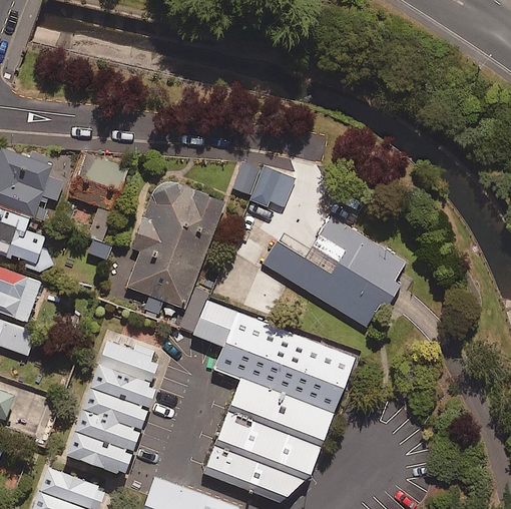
[(0,210),(30,220),(37,198),(53,203),(60,183),(44,178),(48,166),(0,150),(0,210)]
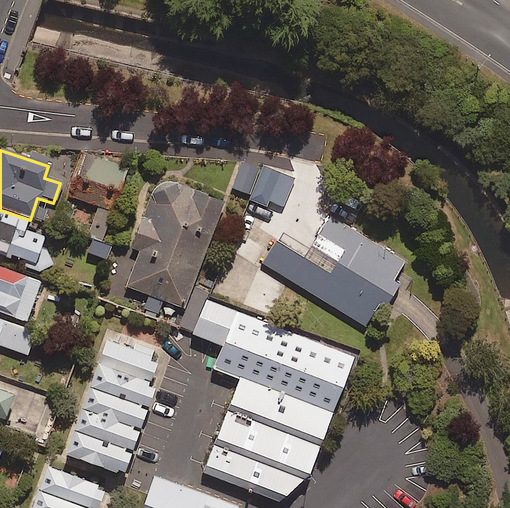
[(84,156),(69,200),(91,207),(82,236),(97,241),(122,169),(84,156)]
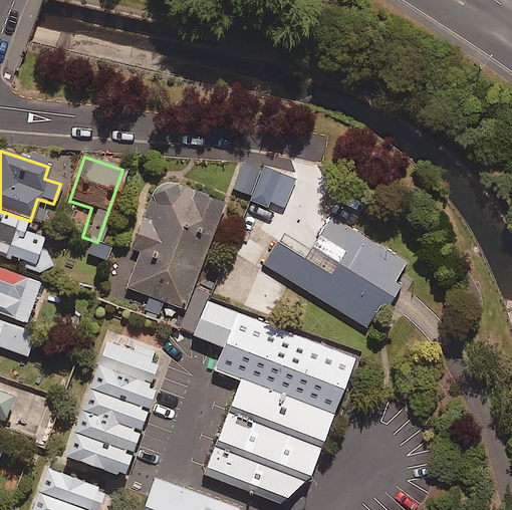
[(250,198),(259,167),(239,161),(230,192),(250,198)]
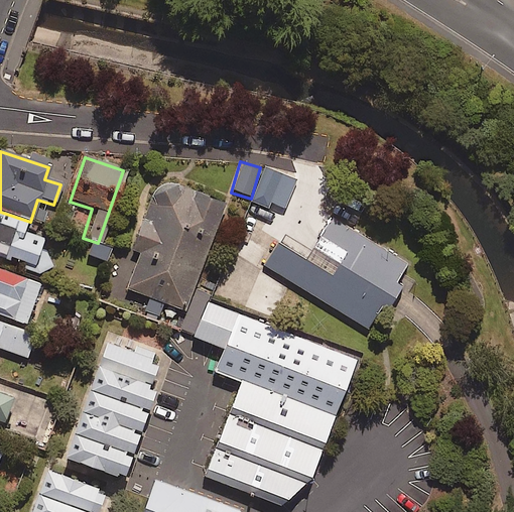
[(293,182),(264,170),(251,205),(280,216),(293,182)]
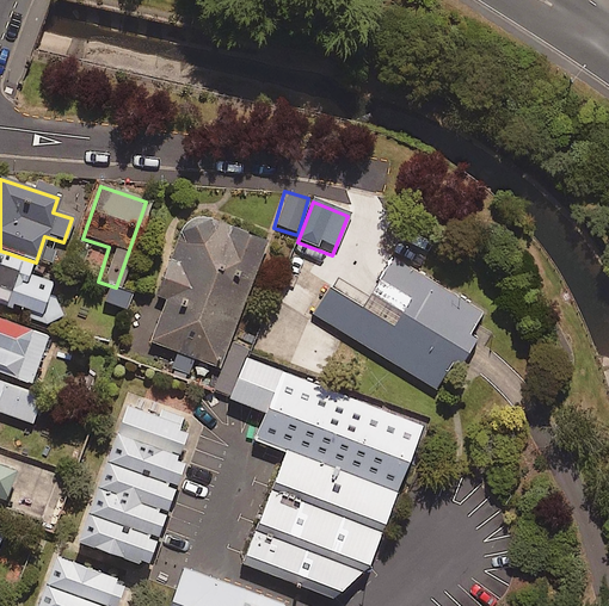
[(270,237),(211,218),(204,217),(198,218),(191,220),(185,223),(180,229),(177,235),(157,296),(165,300),(148,341),(220,369),(270,237)]
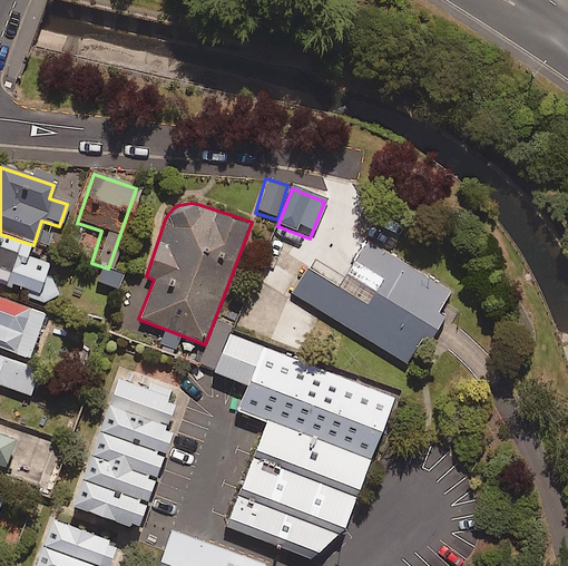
[(311,247),(283,288),(401,366),(429,323),(452,289),(363,230),(339,265),(311,247)]
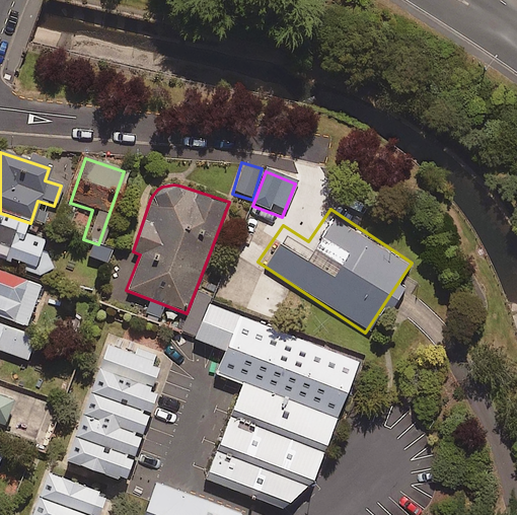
[(30,223),(0,213),(0,259),(30,269),(40,241),(25,236),(30,223)]
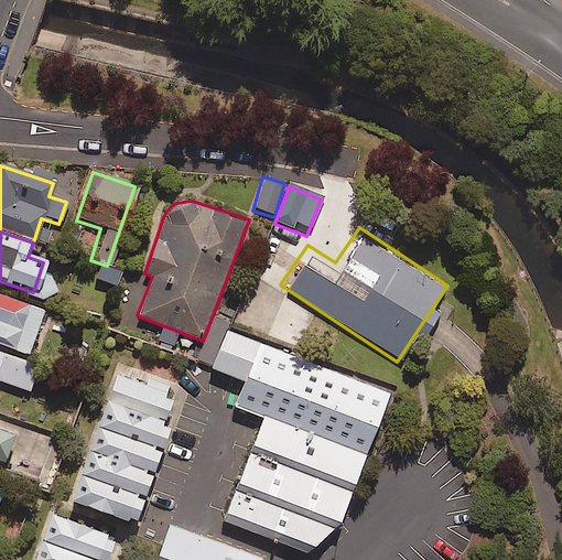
[(119,273),(97,266),(93,280),(114,288),(119,273)]
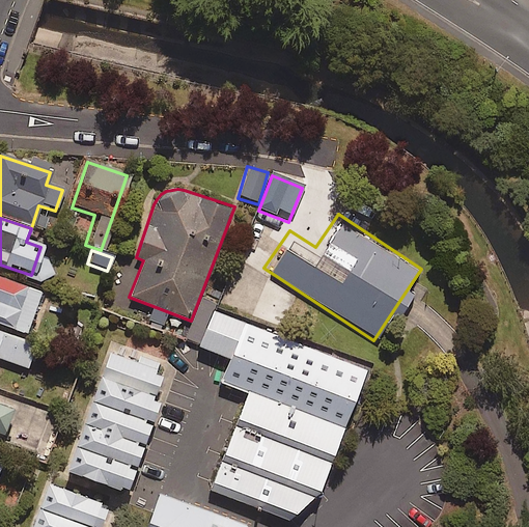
[(0,361),(25,371),(33,348),(0,334),(0,327),(23,336),(39,295),(0,279),(0,361)]
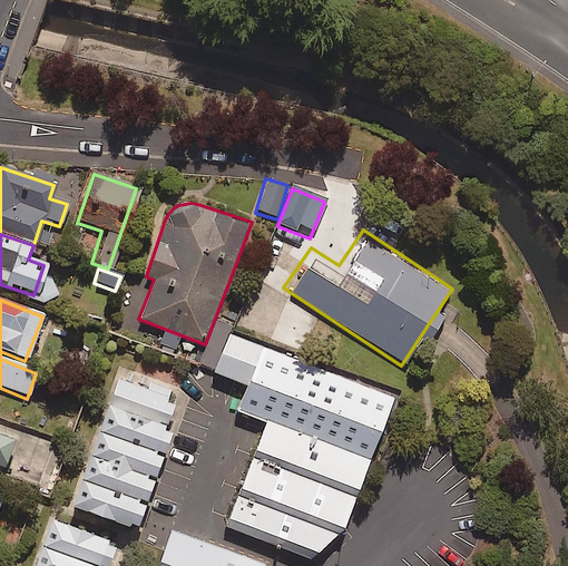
[(395,397),(265,347),(241,409),(267,419),(372,459),(395,397)]
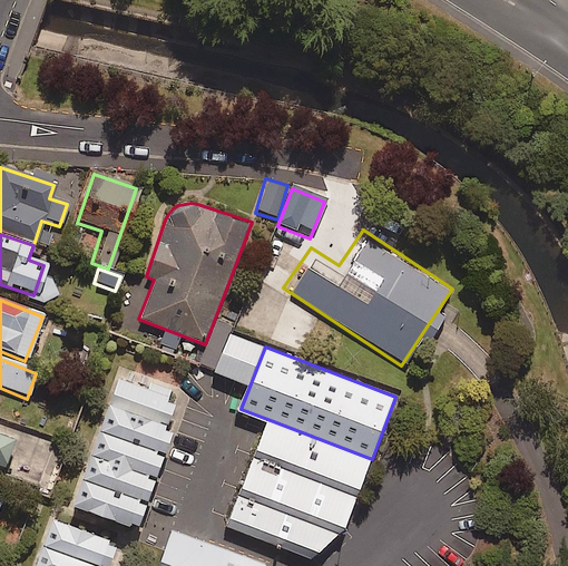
[(103,406),(160,427),(173,392),(115,371),(103,406)]
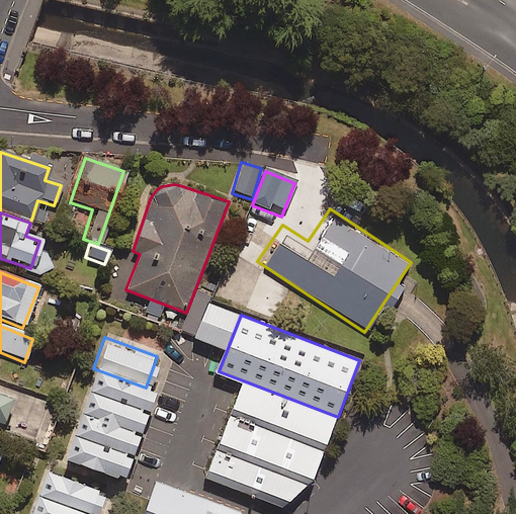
[(146,388),(93,368),(86,389),(144,409),(150,392),(145,390),(146,388)]
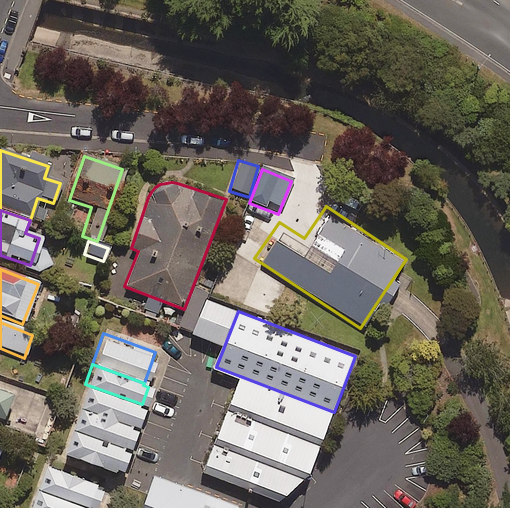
[(310,475),(334,412),(240,376),(202,472),(278,501),(310,475)]
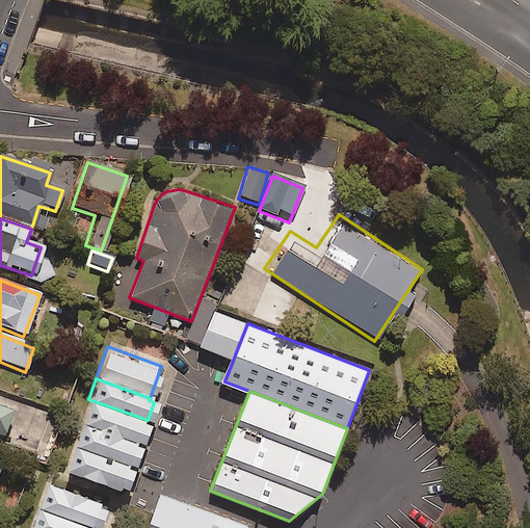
[(11,404),(0,399),(0,437),(11,404)]
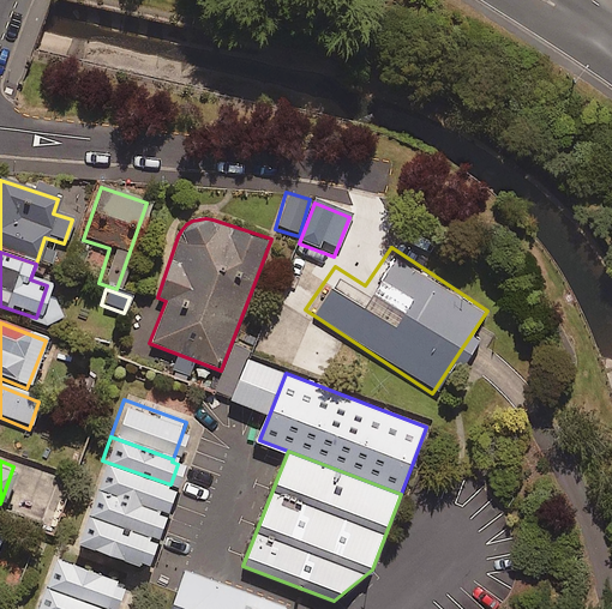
[(160,514),(171,484),(102,460),(83,514),(150,538),(160,514)]
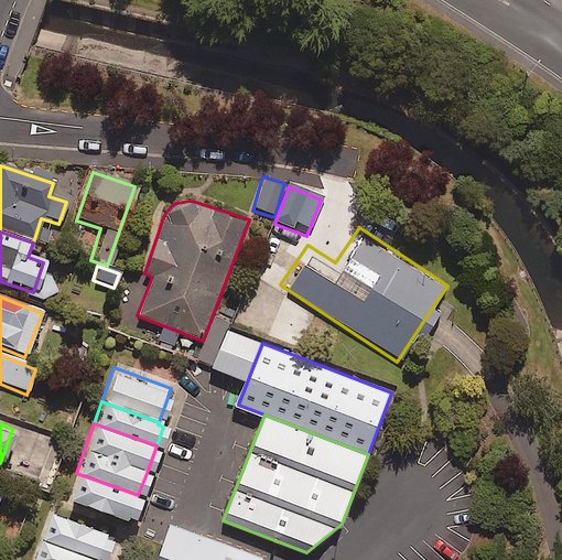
[(138,495),(76,473),(66,499),(128,523),(138,495)]
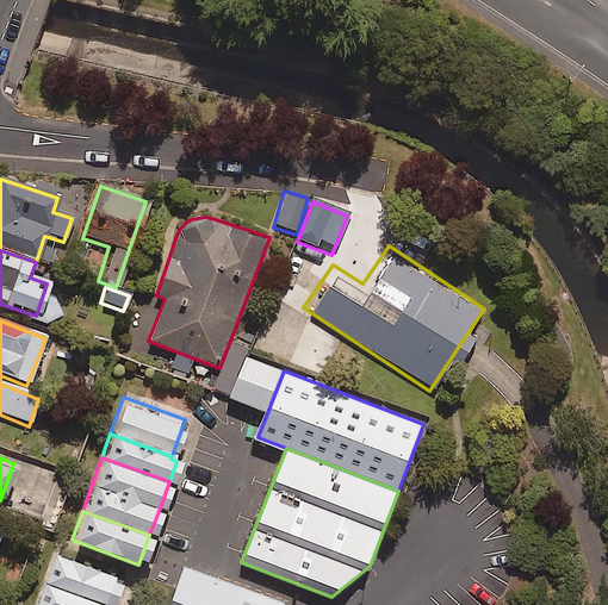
[(39,584),(99,604),(107,604),(116,579),(49,556),(39,584)]
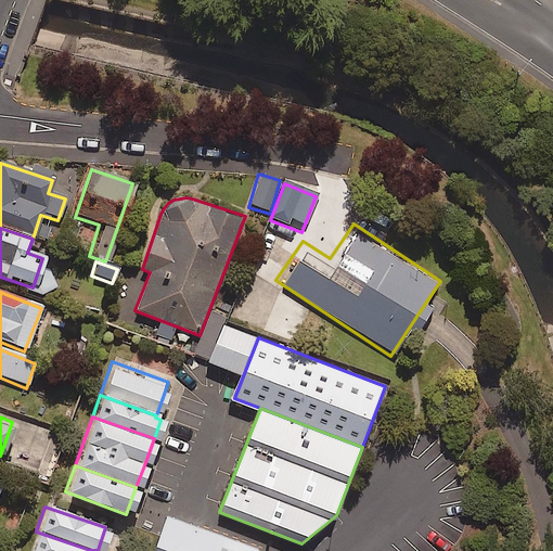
[(259,550),(166,517),(154,550),(259,550)]
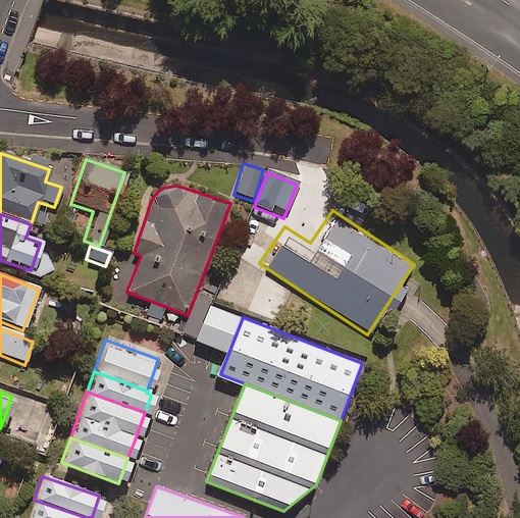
[(85,517),(34,500),(28,517),(85,517)]
